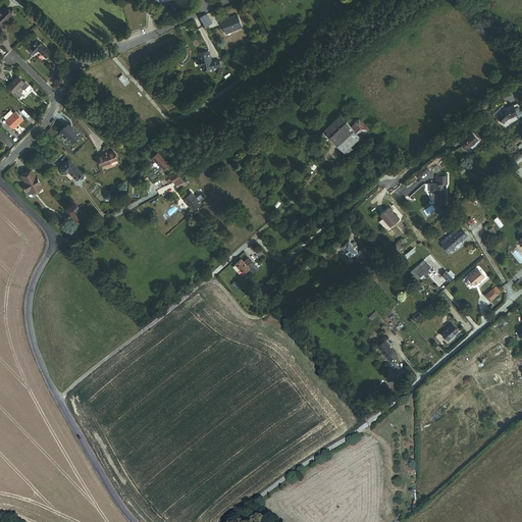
[(4,8),(0,12),(0,27),(11,15),(4,8)]
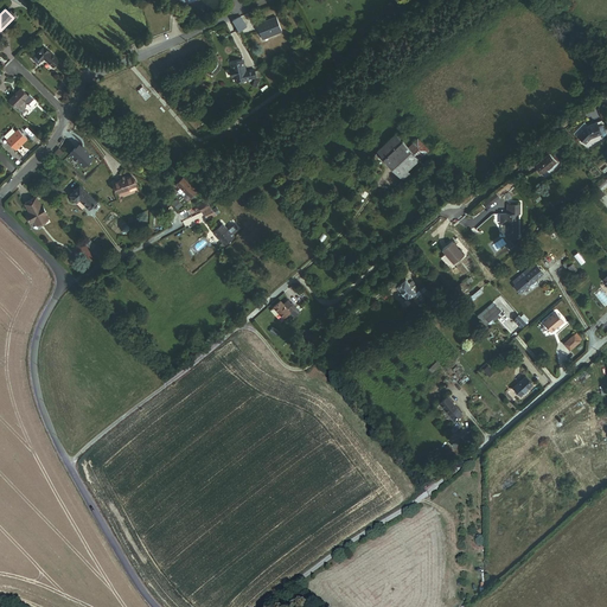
[(240,16),(231,19),(237,31),(246,26),(240,16)]
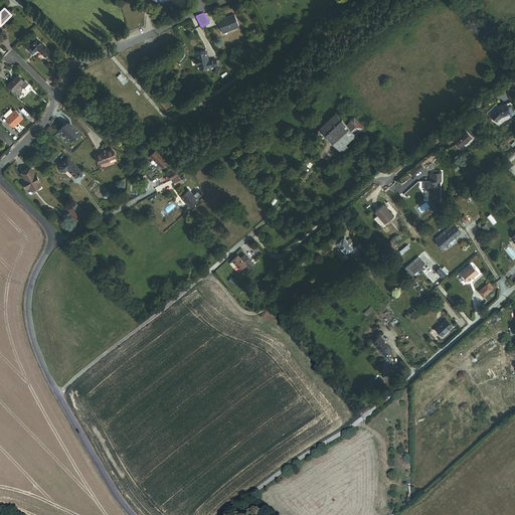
[(234,13),(219,20),(224,32),(240,24),(234,13)]
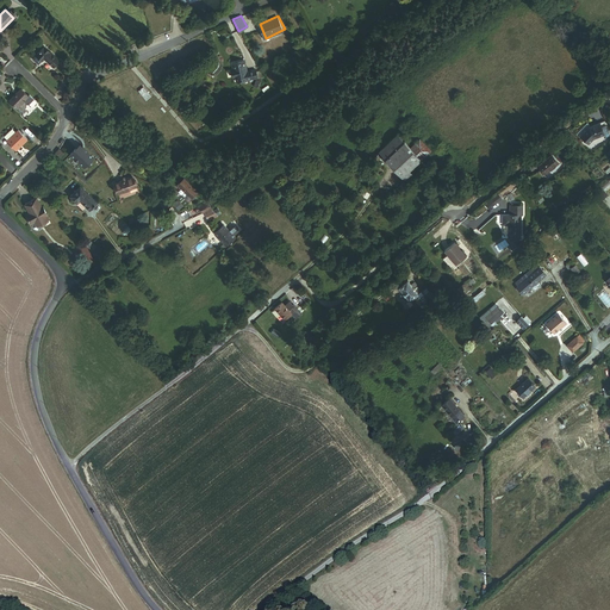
[(44,47),(36,55),(42,60),(43,58),(53,67),(58,60),(44,47)]
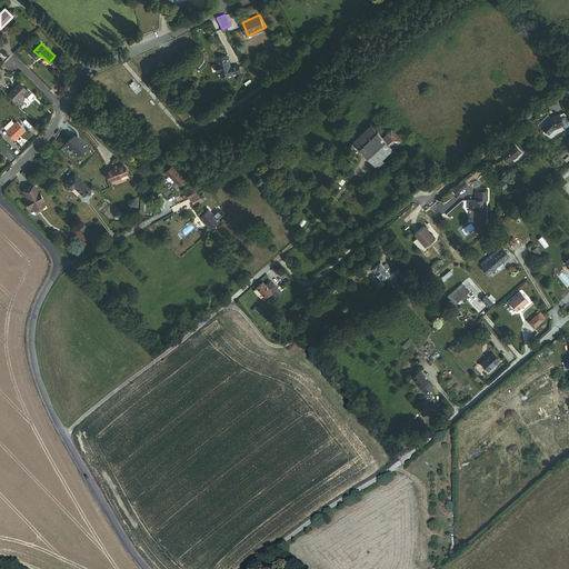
[(228,56),(217,58),(218,63),(215,63),(217,71),(219,71),(220,76),(240,72),(239,63),(230,66),(228,56)]
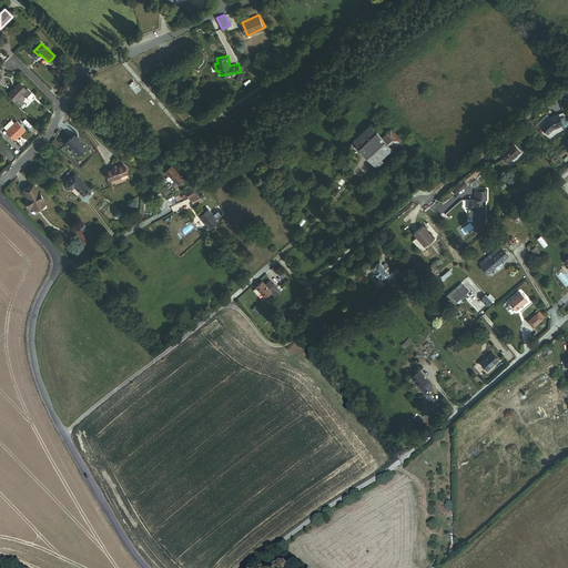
[(133,80),(129,83),(135,92),(140,89),(133,80)]
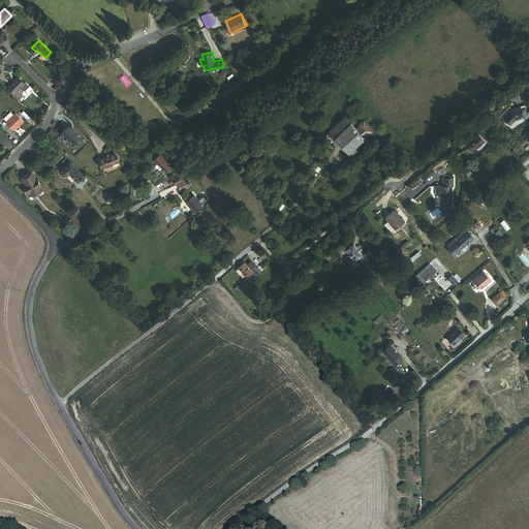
[(14,76),(5,86),(16,96),(19,92),(20,91),(20,89),(20,88),(18,86),(21,83),(14,76)]
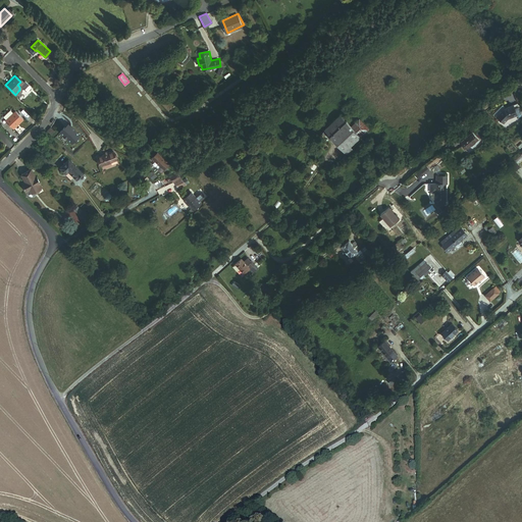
[(494,117),(502,124),(506,120),(515,116),(512,107),(503,110),(494,117)]
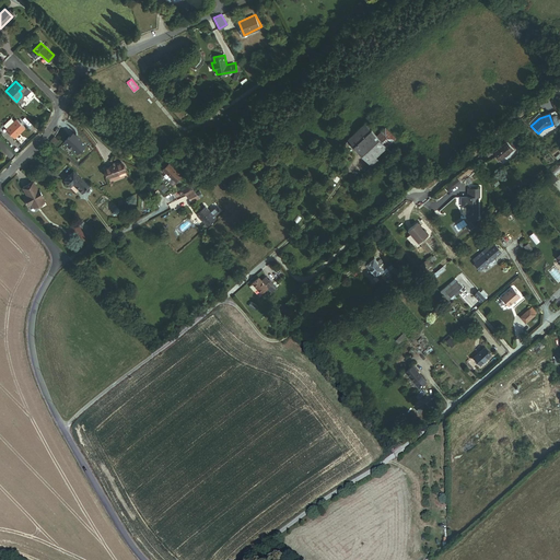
[(7,127),(6,128),(13,136),(23,126),(15,118),(13,120),(10,116),(2,124),(7,127)]
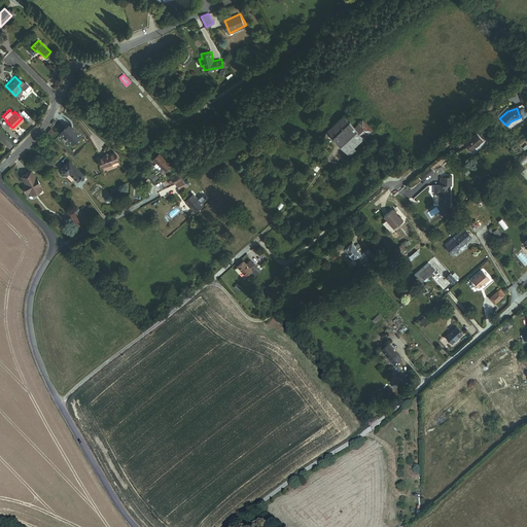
[(343,116),(328,131),(353,157),(358,153),(353,147),(372,130),(361,119),(353,127),(343,116)]
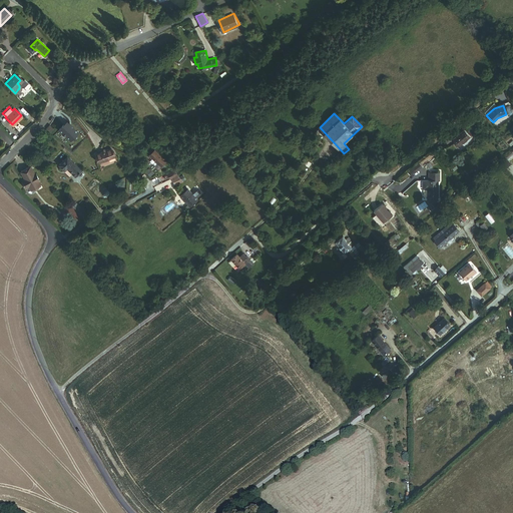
[(461,130),(451,139),(458,146),(468,137),(461,130)]
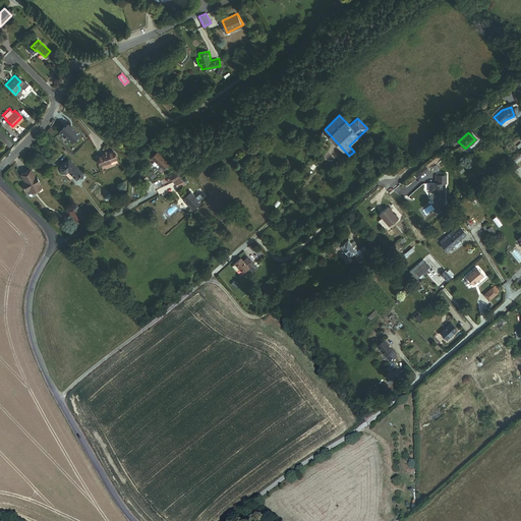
[(113,151),(97,156),(100,165),(116,160),(113,151)]
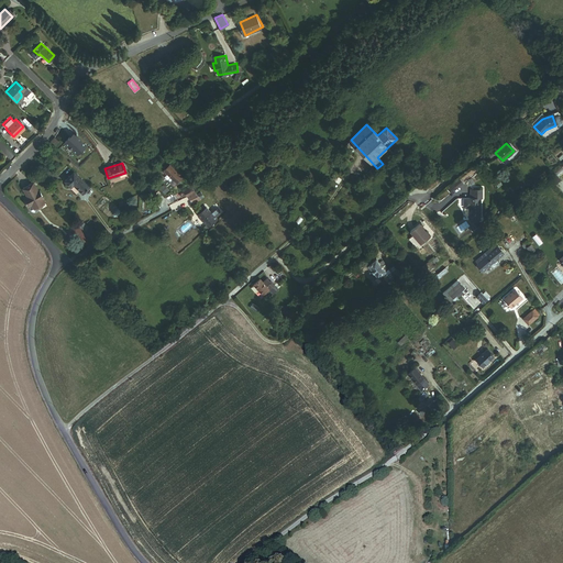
[(183,179),(169,164),(161,173),(163,175),(164,174),(175,186),(183,179)]
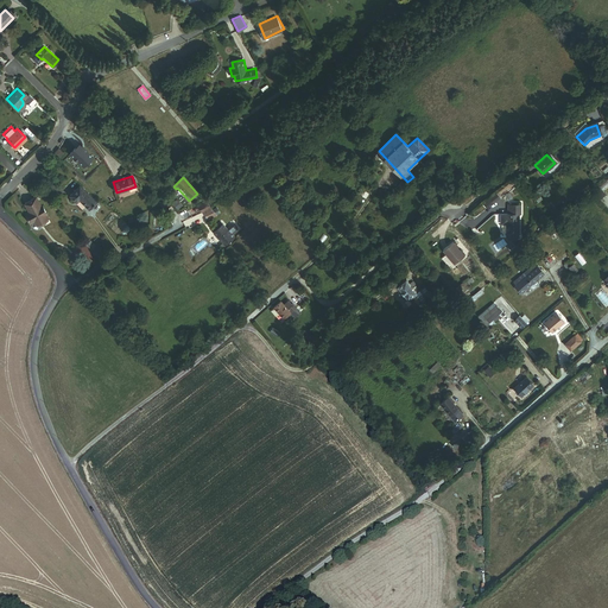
[(78,184),(69,194),(76,202),(80,198),(88,208),(96,201),(78,184)]
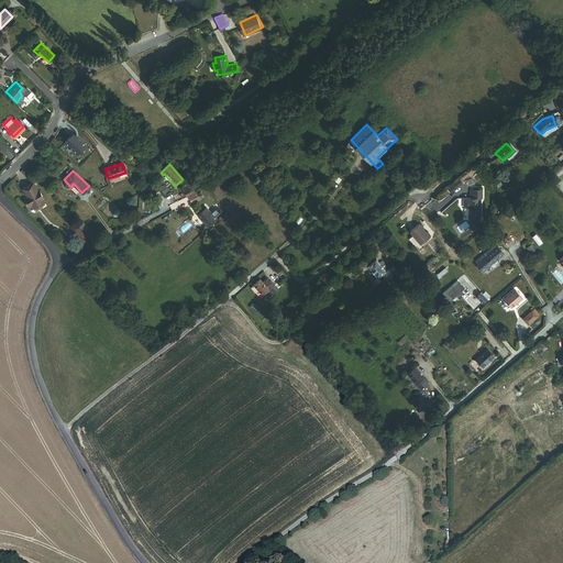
[(446,186),(450,191),(463,184),(460,178),(446,186)]
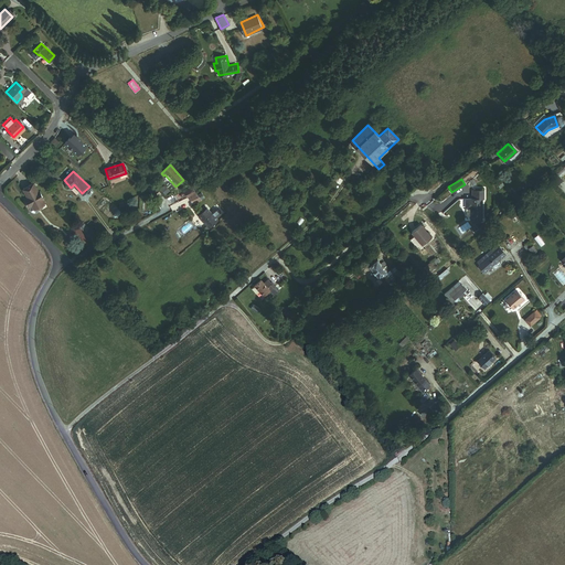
[(513,191),(507,180),(499,185),(507,195),(513,191)]
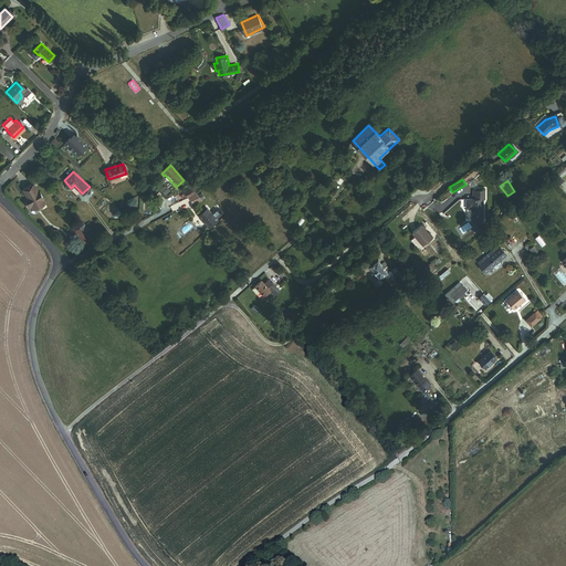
[(43,200),(44,199),(40,191),(38,191),(33,184),(22,190),(27,198),(24,199),(29,207),(32,212),(33,212),(33,213),(34,213),(35,213),(35,212),(39,211),(37,209),(45,205),(43,200)]
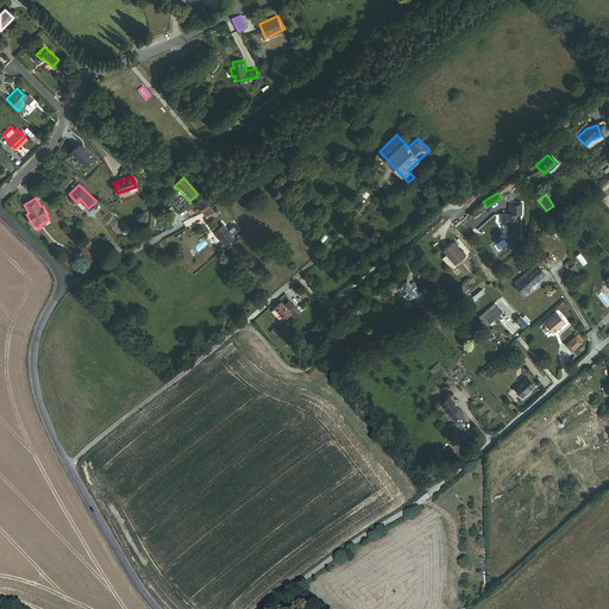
[(502,226),(507,226),(507,239),(520,239),(520,215),(521,215),(521,206),(508,206),(509,215),(502,215),(502,226)]
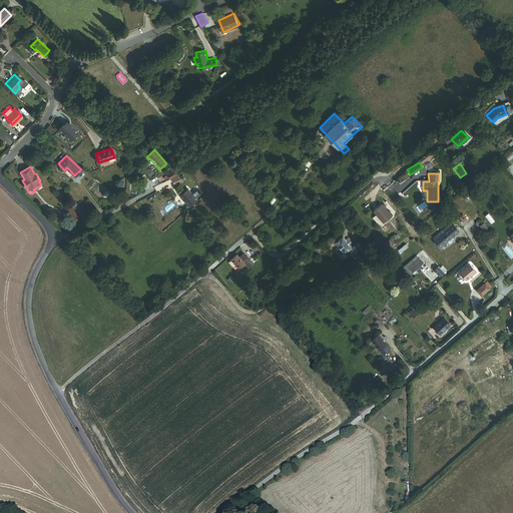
[(174,177),(168,180),(172,187),(181,183),(180,182),(178,176),(177,176),(174,177)]
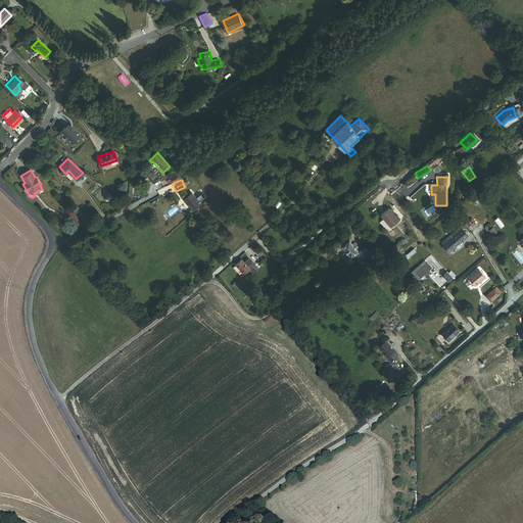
[(195,197),(190,190),(181,197),(193,212),(202,205),(200,202),(202,201),(203,200),(203,199),(203,198),(203,197),(202,196),(201,195),(200,194),(199,195),(197,195),(195,197)]
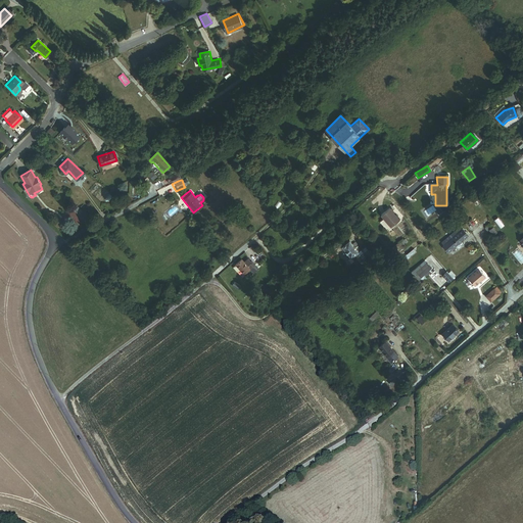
[(386,218),(381,223),(388,231),(401,221),(390,208),(383,215),(386,218)]
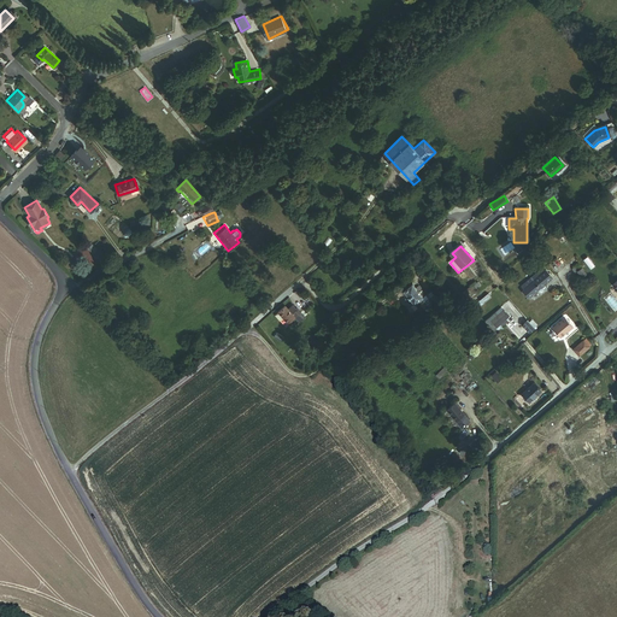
[(577,265),(571,270),(575,274),(577,271),(581,276),(585,274),(577,265)]
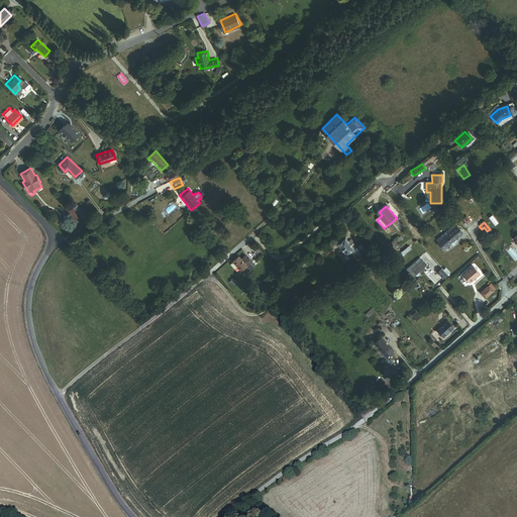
[(462,233),(456,226),(450,231),(448,229),(436,239),(438,241),(437,243),(442,249),(462,233)]
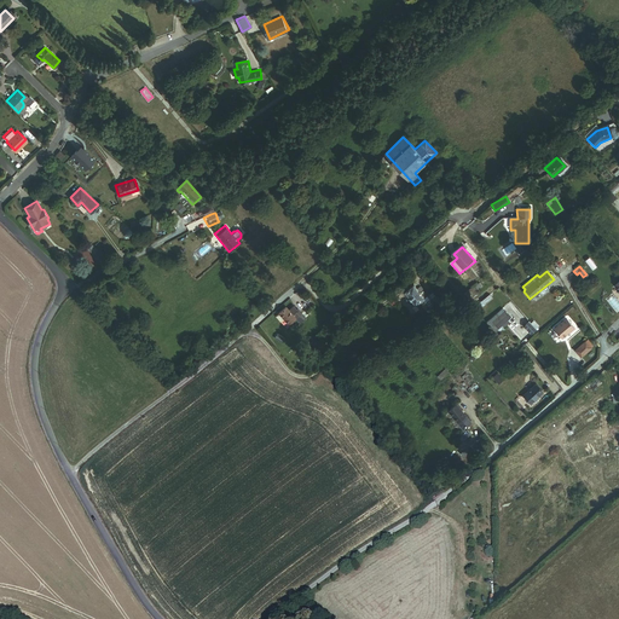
[(475,288),(470,293),(473,295),(484,285),(482,283),(481,284),(479,282),(474,287),(475,288)]
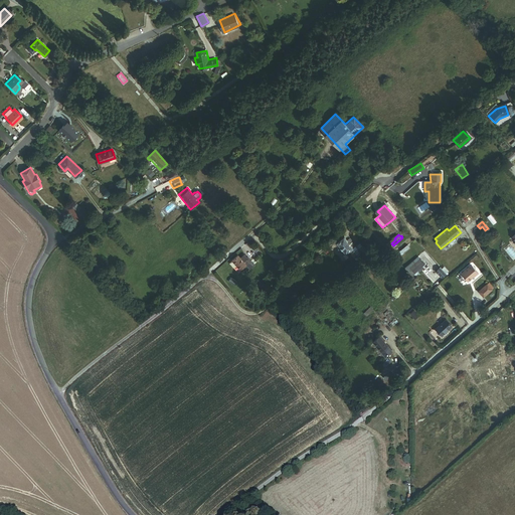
[(344,236),(337,242),(353,262),(358,258),(352,249),(355,246),(353,243),(351,245),(350,243),(353,241),(350,237),(347,239),(344,236)]
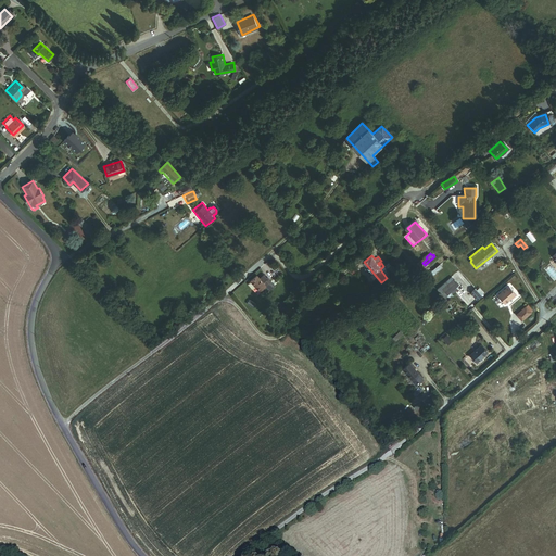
[(252,290),(256,286),(260,291),(266,286),(265,285),(268,281),(266,279),(268,277),(266,275),(261,278),(257,276),(252,280),(252,281),(248,285),(252,290)]
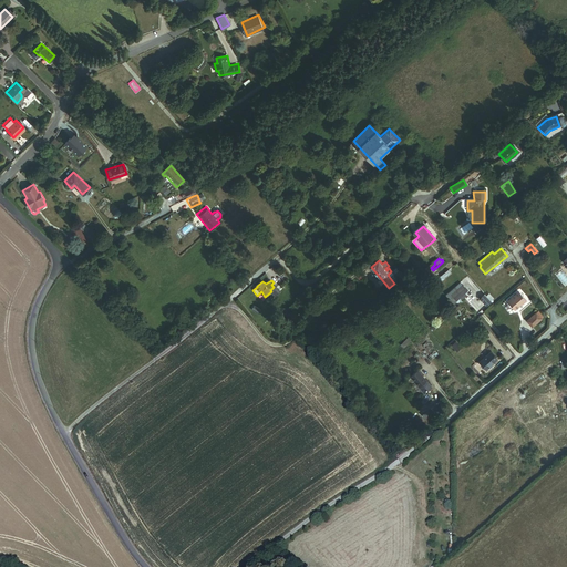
[(462,282),(450,292),(455,300),(459,297),(460,299),(465,295),(464,292),(467,290),(462,282)]
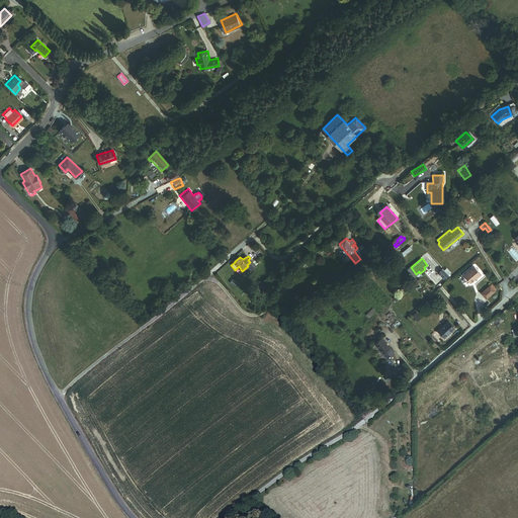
[(472,264),(463,273),(470,280),(480,272),(472,264)]
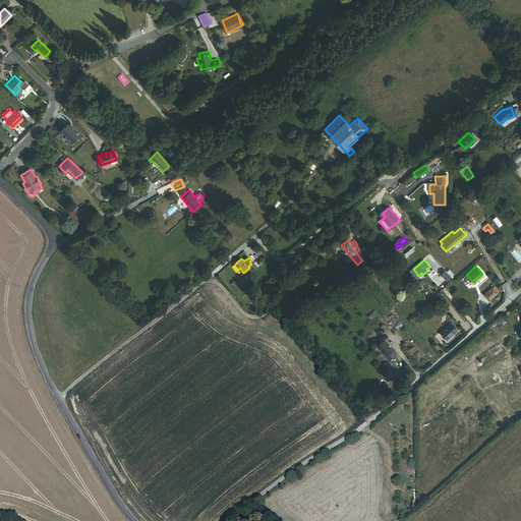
[(453,278),(445,270),(441,274),(449,281),(453,278)]
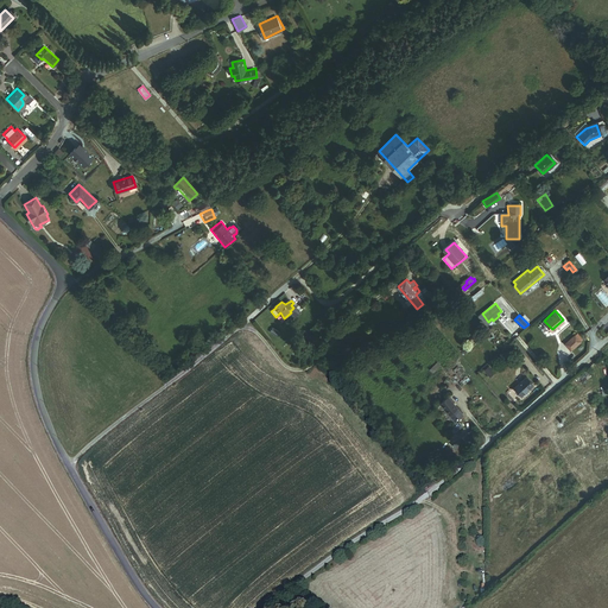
[(575,335),(565,343),(571,350),(581,341),(575,335)]
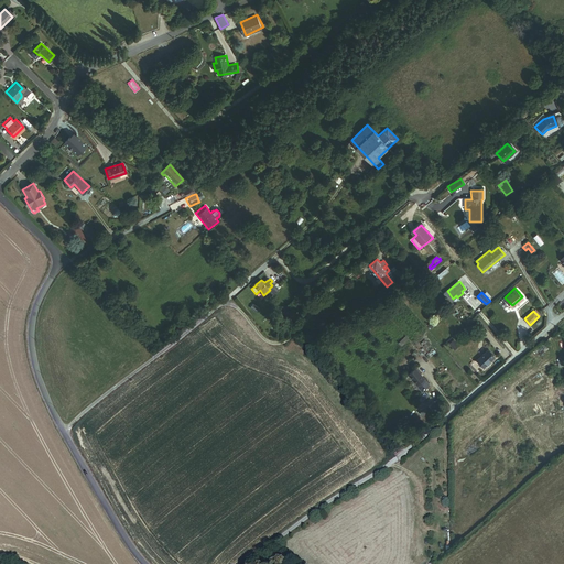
[(490,353),(480,361),(485,366),(494,357),(490,353)]
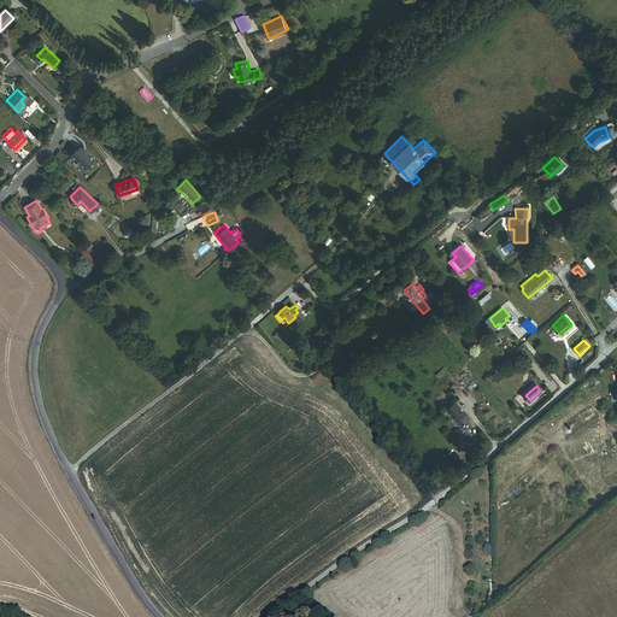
[(464,430),(471,424),(457,407),(450,413),(464,430)]
